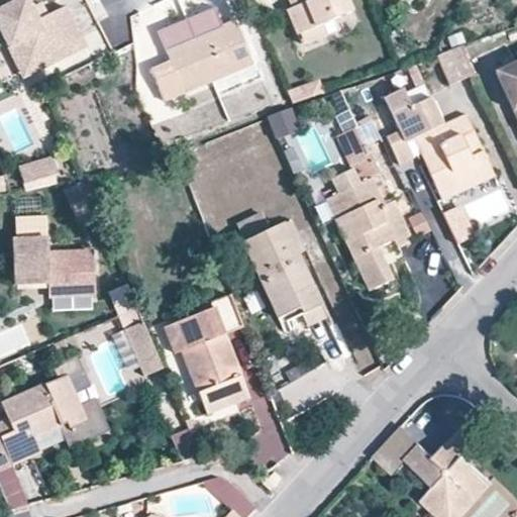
[(33,8),(28,0),(0,0),(0,27),(9,47),(23,41),(36,71),(75,54),(71,44),(81,39),(67,8),(47,16),(38,20),(32,8),(33,8)]
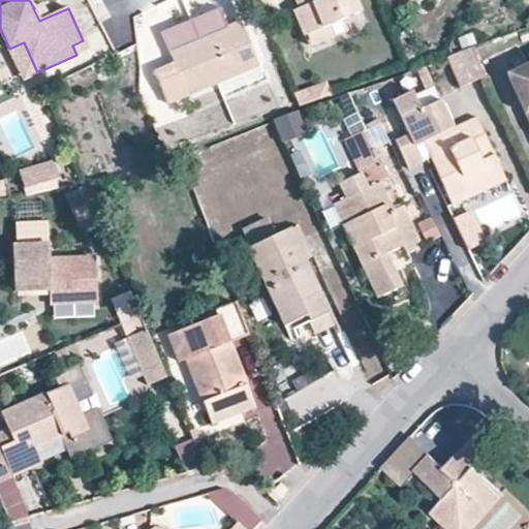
[(360,13),(353,0),(300,0),(303,6),(299,7),(293,10),(305,37),(343,21),(360,13)]
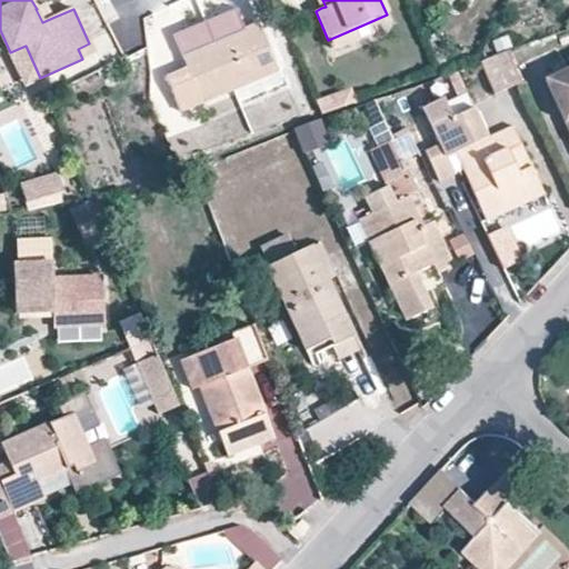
[(37,9),(36,9),(42,22),(52,18),(47,5),(37,9)]
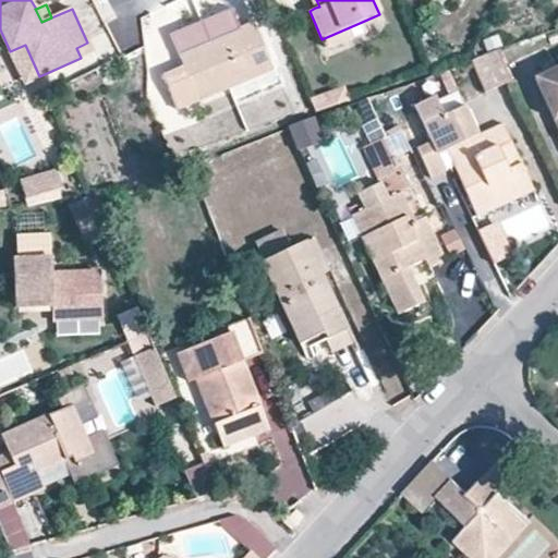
[(327,50),(366,34),(362,22),(322,39),(327,50)]
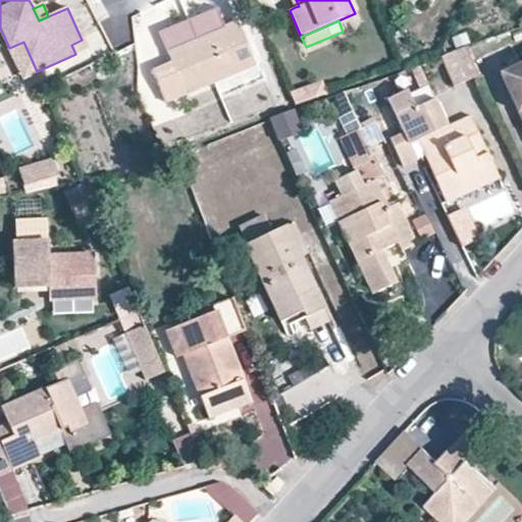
[(166,103),(256,65),(238,21),(222,29),(224,34),(194,46),(191,41),(166,51),(171,62),(152,70),(166,103)]
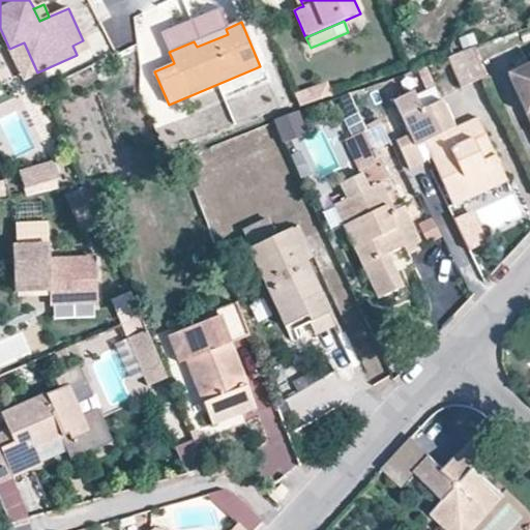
[(197,47),(228,34),(226,29),(194,41),(197,47)]
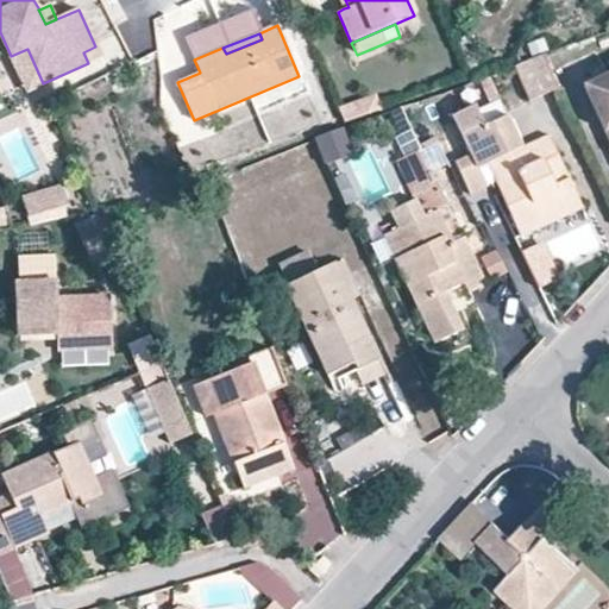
[(101,58),(95,46),(83,52),(88,63),(101,58)]
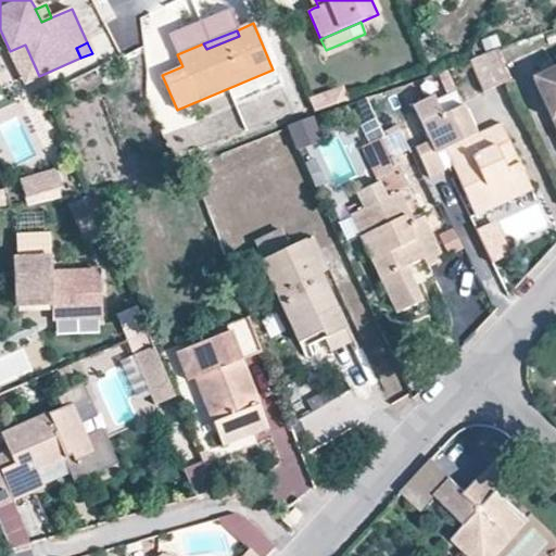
[(25,45),(10,51),(25,84),(39,76),(25,45)]
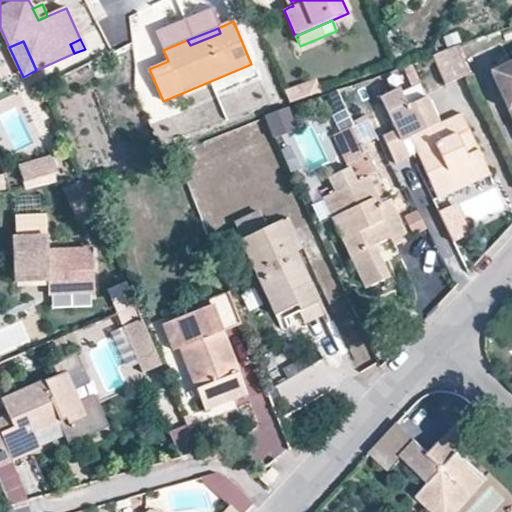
[(465,70),(455,46),(434,56),(445,79),(465,70)]
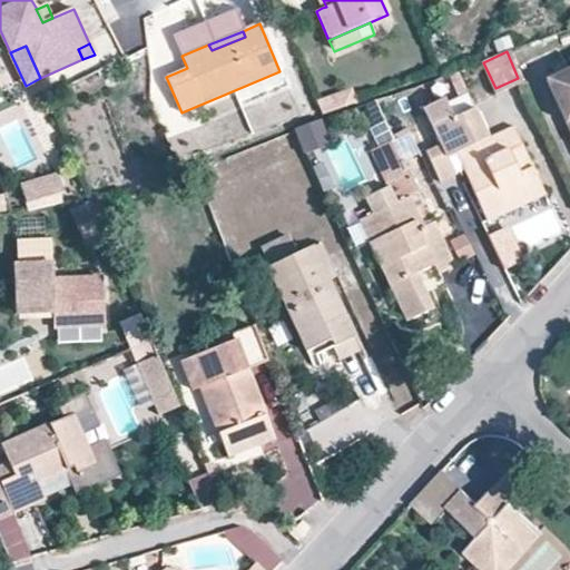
[(569,66),(544,78),(569,134),(569,66)]
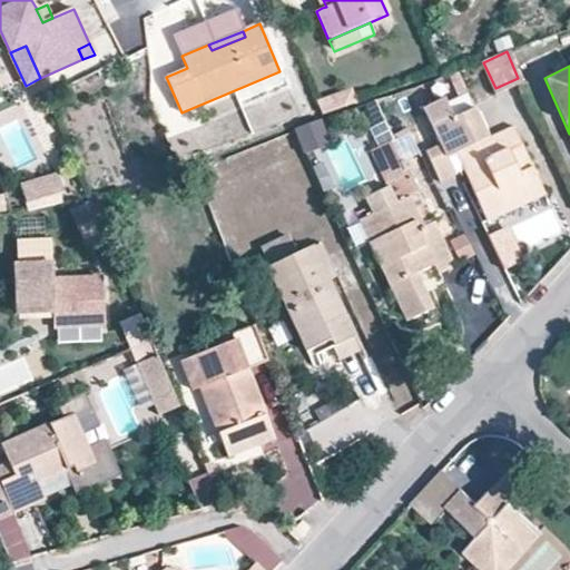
[(320,116),(356,107),(352,91),(316,100),(320,116)]
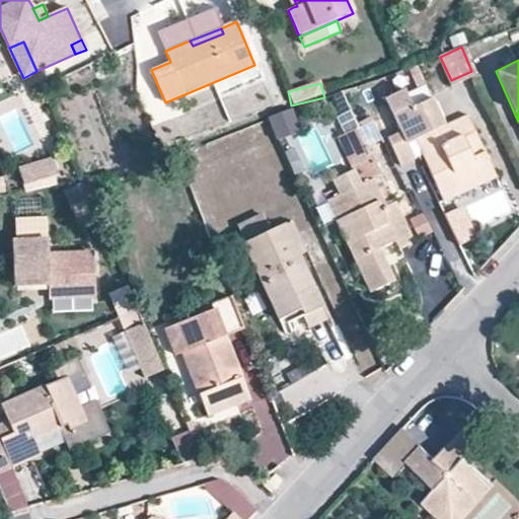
[(387,137),(400,166),(416,159),(412,152),(409,144),(415,141),(445,127),(445,125),(432,98),(413,106),(404,88),(385,96),(401,131),(387,137)]
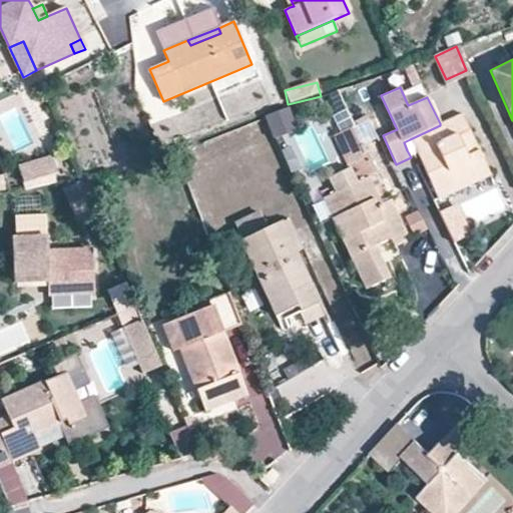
[(294,131),(288,113),(277,117),(283,135),(294,131)]
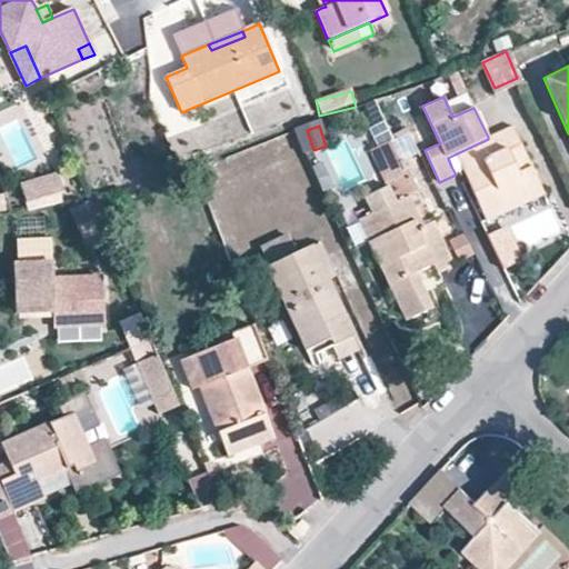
[(512,126),(488,137),(495,153),(507,148),(518,173),(531,167),(512,126)]
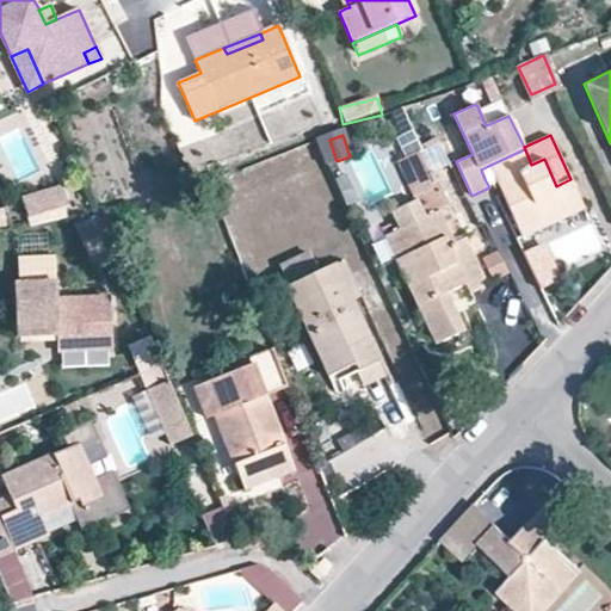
[(581,201),(571,179),(556,186),(544,159),(531,165),(524,149),(488,166),(493,176),(501,193),(522,239),(544,228),(539,220),(545,217),(581,201)]
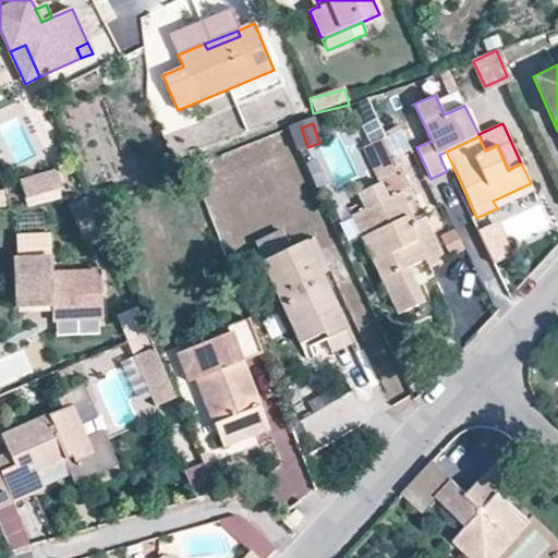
[(409,189),(395,158),(391,159),(381,140),(362,148),(379,183),(356,194),(360,203),(348,209),(351,217),(402,193),(409,189)]
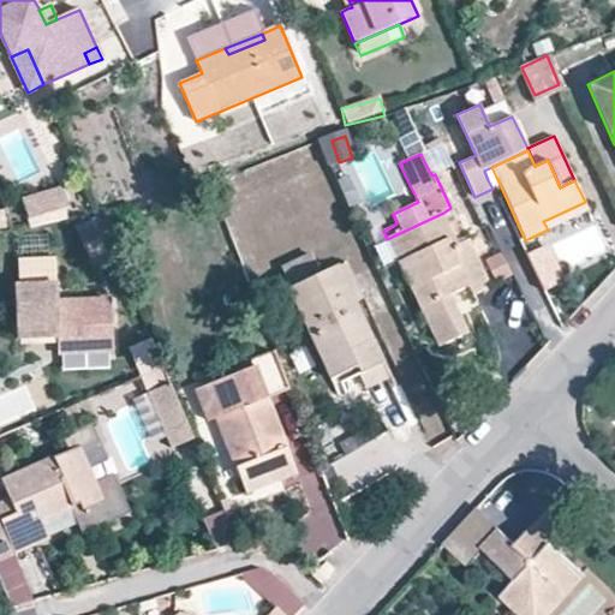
[(207,174),(199,160),(187,165),(195,179),(207,174)]
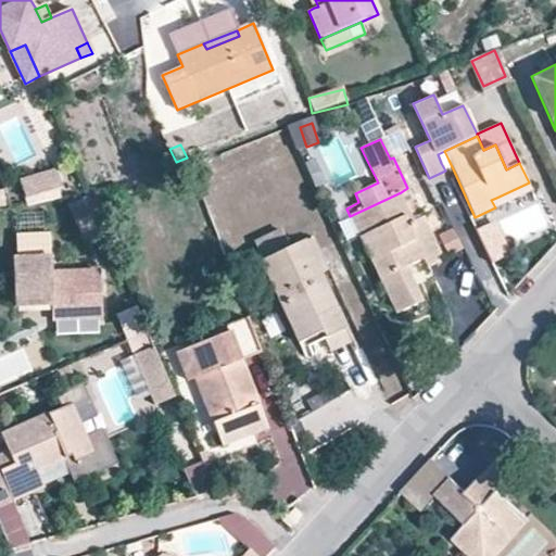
[(449,160),(444,151),(438,154),(441,163),(449,160)]
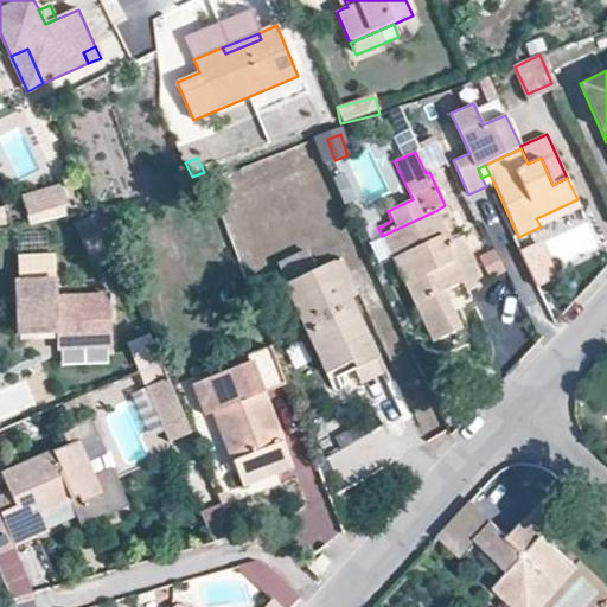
[(63,185),(23,197),(29,217),(68,206),(63,185)]
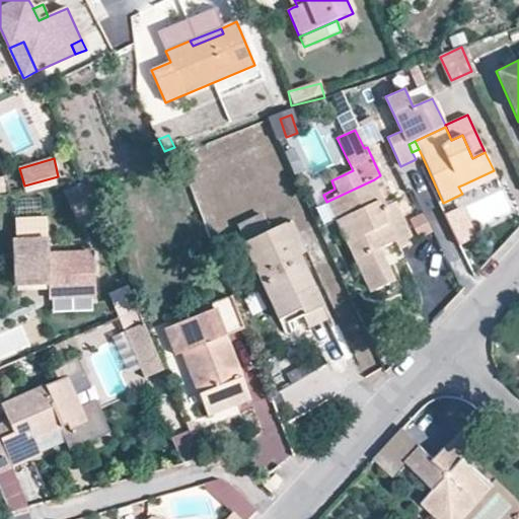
[(462,194),(497,178),(494,170),(463,184),(458,187),(462,194)]
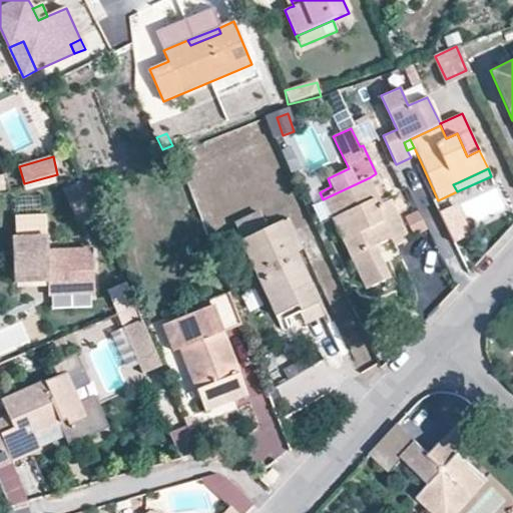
[(115,192),(107,171),(83,178),(92,201),(115,192)]
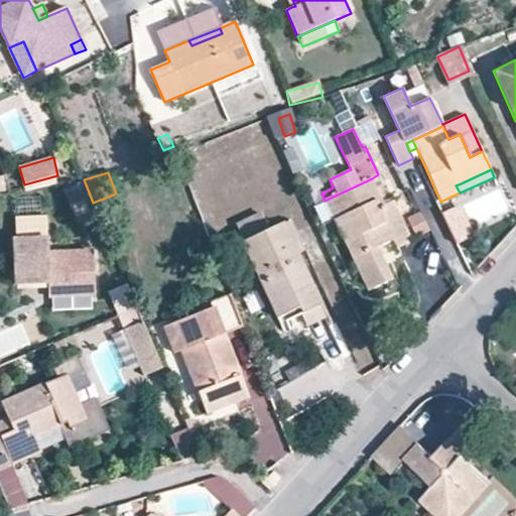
[(413,241),(393,201),(380,207),(376,200),(381,198),(372,178),(325,201),(368,291),(392,279),(378,249),(370,232),(385,225),(393,241),(397,248),(413,241)]
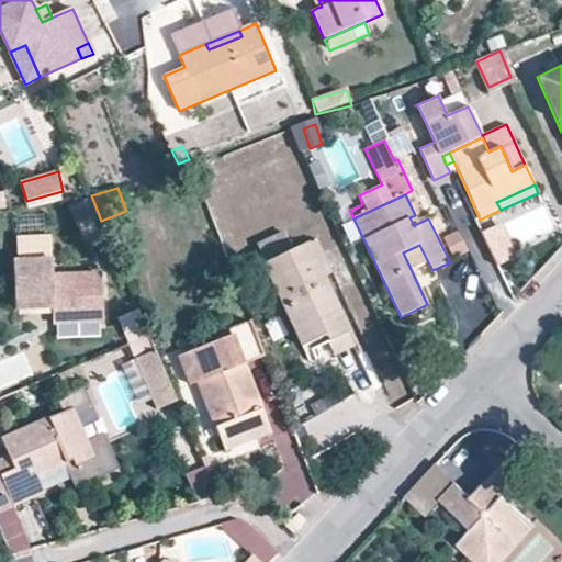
[(99,217),(92,202),(70,212),(77,226),(99,217)]
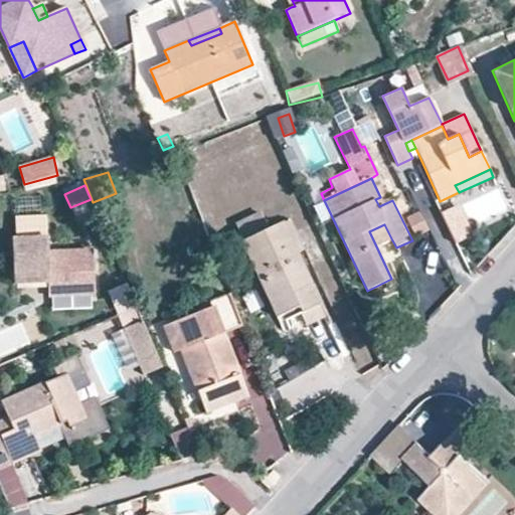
[(225,230),(211,194),(196,200),(211,236),(225,230)]
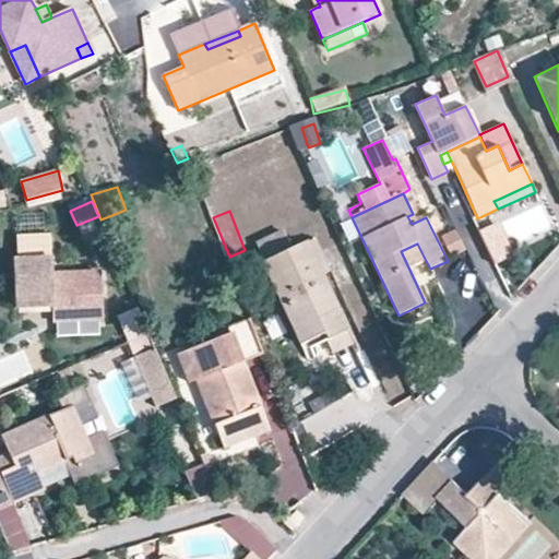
[(80,234),(102,225),(98,216),(76,225),(80,234)]
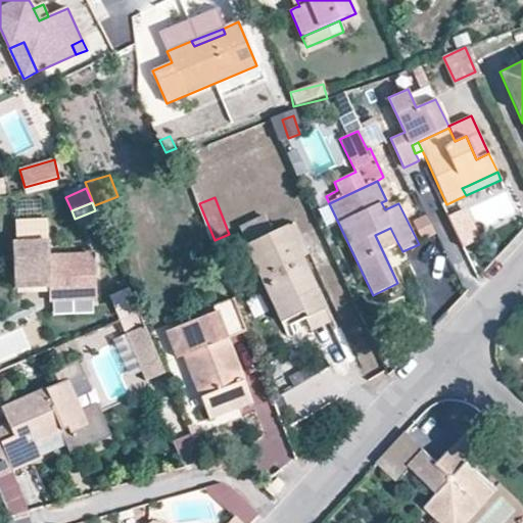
[(479,240),(465,208),(447,217),(463,248),(479,240)]
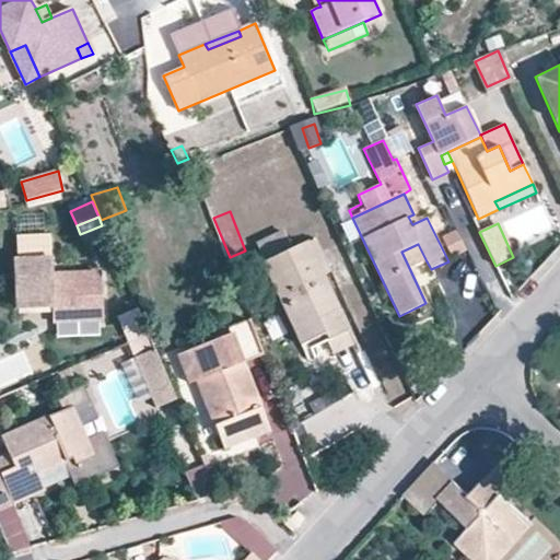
[(291,249),(283,231),(256,243),(265,263),(269,260),(291,249)]
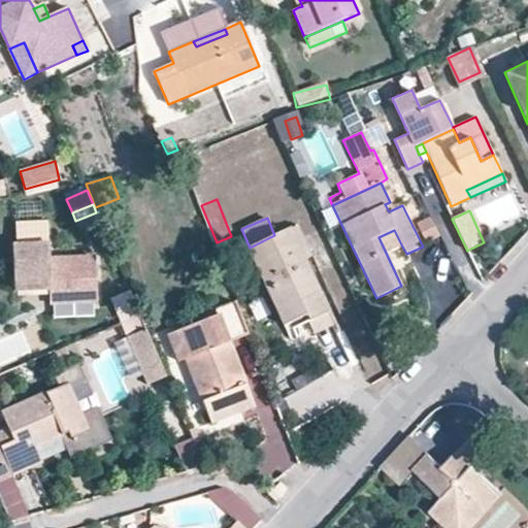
[(429,218),(416,225),(425,241),(437,234),(429,218)]
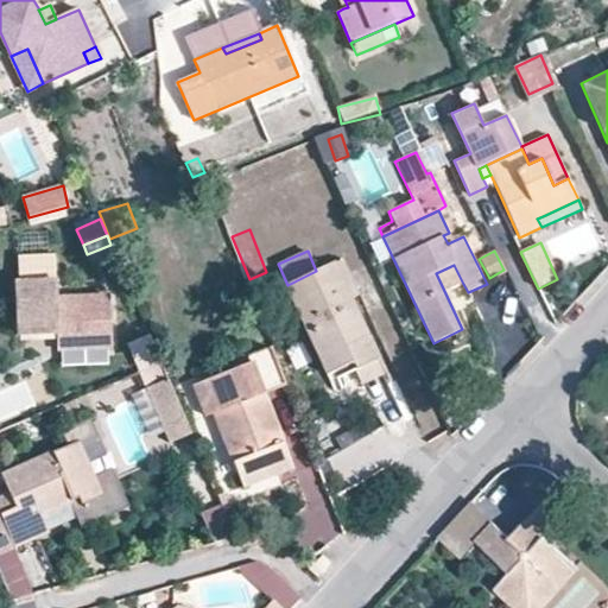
[(377,360),(333,264),(316,271),(292,283),(287,285),(285,286),(327,377),(352,365),(354,371),(377,360)]
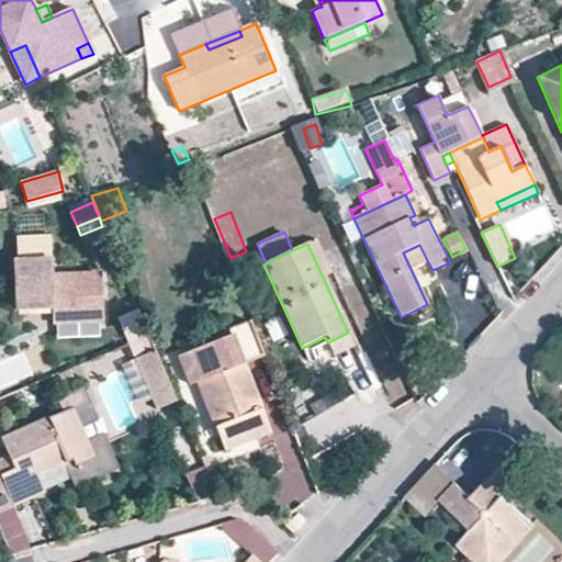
[(428,262),(419,245),(403,253),(412,271),(428,262)]
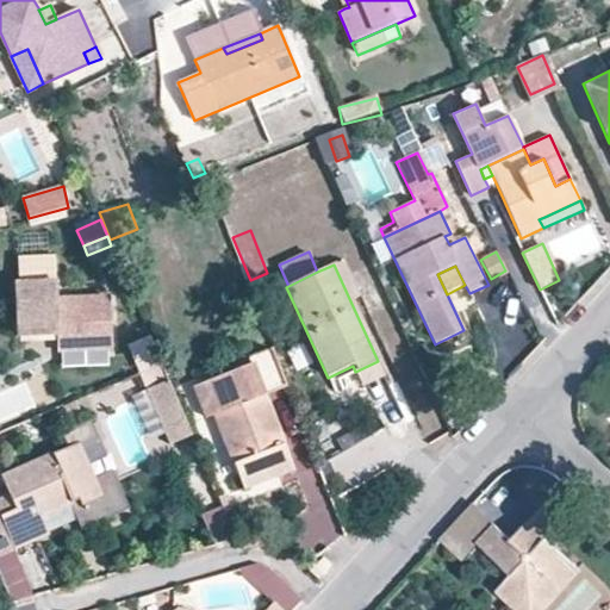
[(20,280),(22,331),(58,330),(58,347),(113,346),(112,296),(57,297),(56,279),(20,280)]
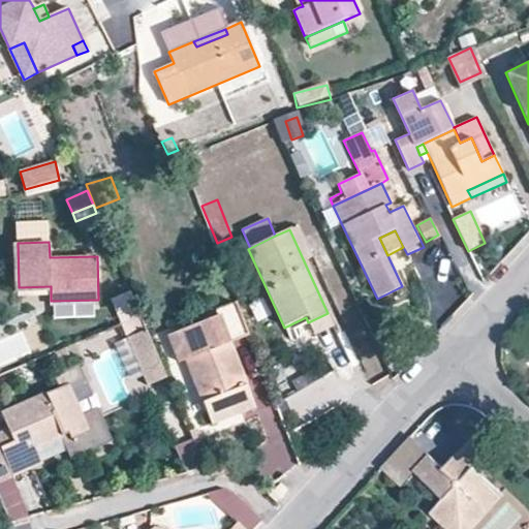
[(246,384),(228,342),(250,335),(237,303),(217,310),(218,315),(167,335),(179,363),(186,361),(211,425),(228,417),(219,396),(246,384)]
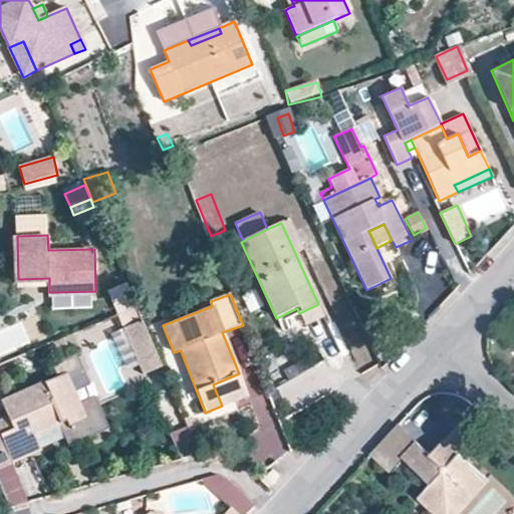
[(324,317),(318,304),(299,313),(305,326),(324,317)]
